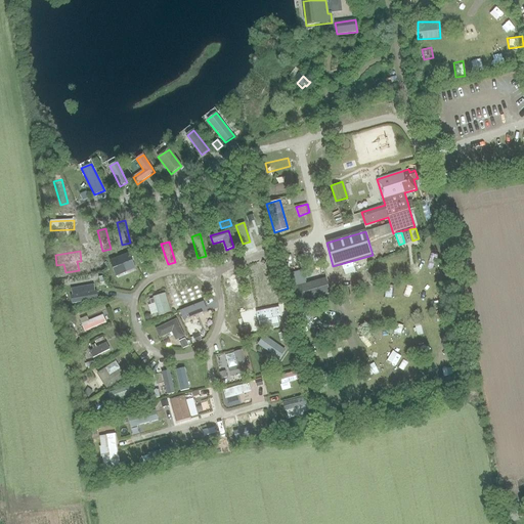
[(130,253),(110,261),(117,276),(127,272),(125,265),(133,262),(130,253)]
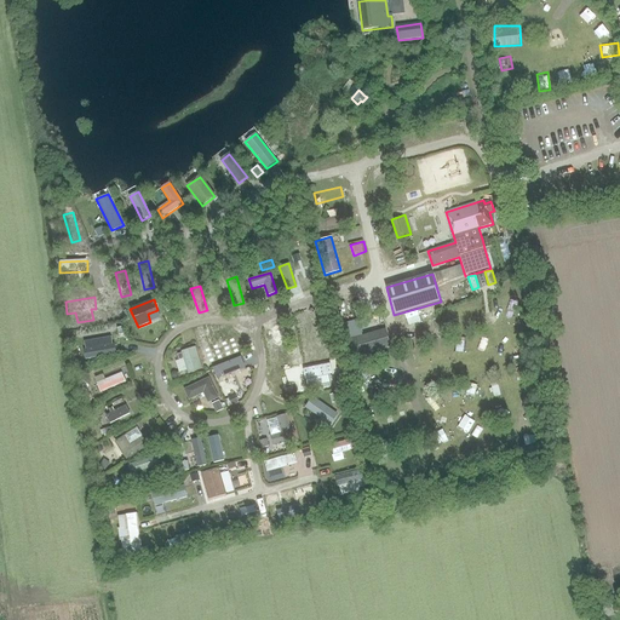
[(291,325),(280,328),(281,332),(270,334),(274,348),(285,344),(288,357),(299,355),(291,325)]
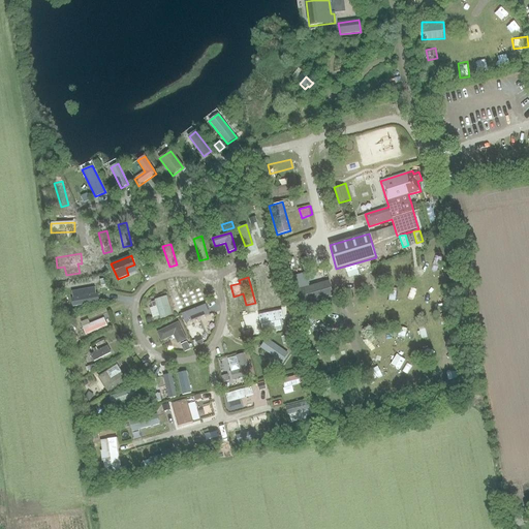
[(298,290),(302,306),(334,297),(330,281),(298,290)]
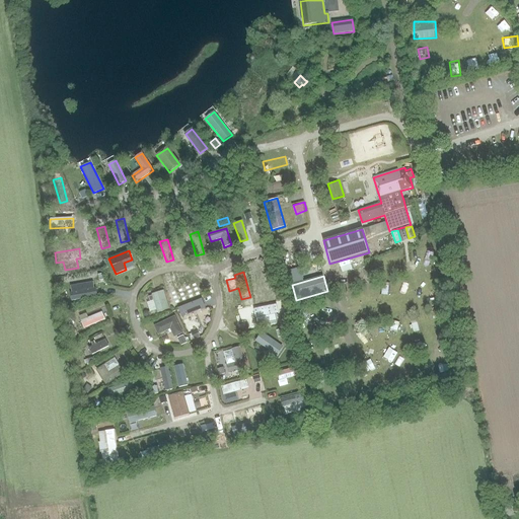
[(265,290),(251,292),(252,302),(277,298),(273,277),(263,279),(265,290)]
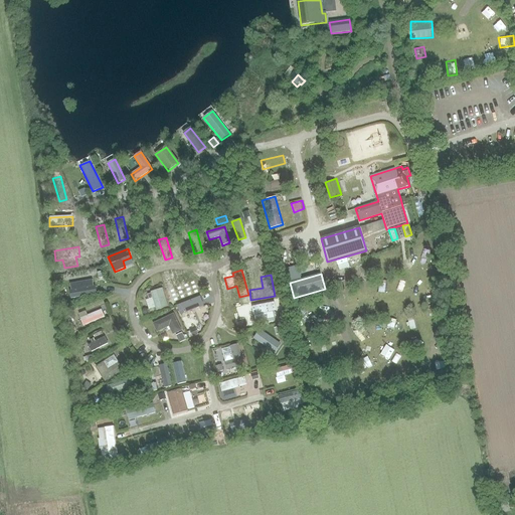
[(194,282),(172,291),(176,300),(197,292),(194,282)]
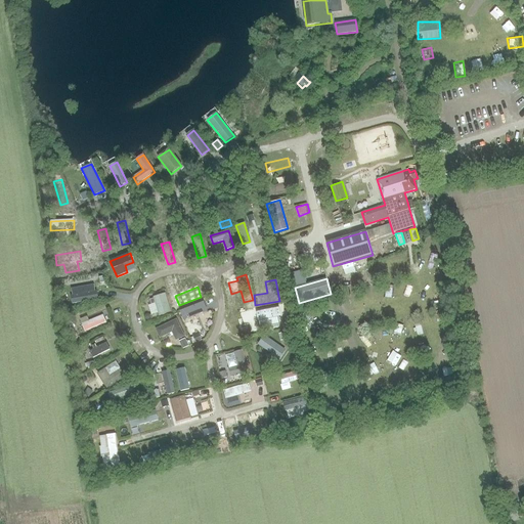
[(72,296),(73,304),(98,300),(97,292),(72,296)]
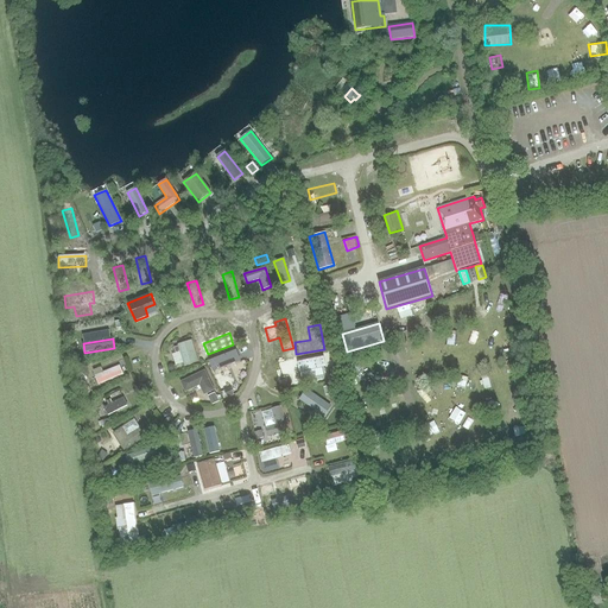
[(198,362),(191,341),(177,344),(178,347),(173,348),(176,354),(179,352),(184,366),(198,362)]
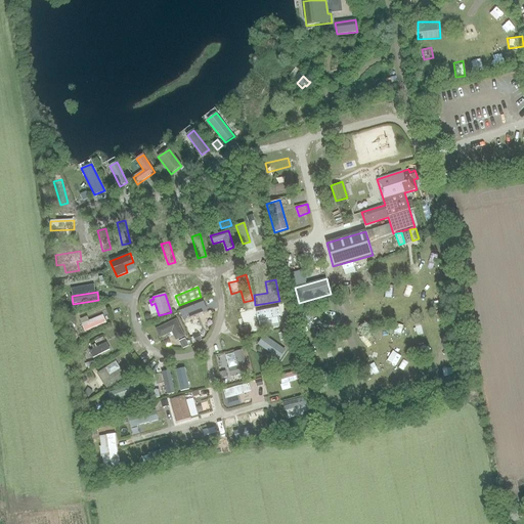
[(204,302),(181,311),(184,320),(207,312),(204,302)]
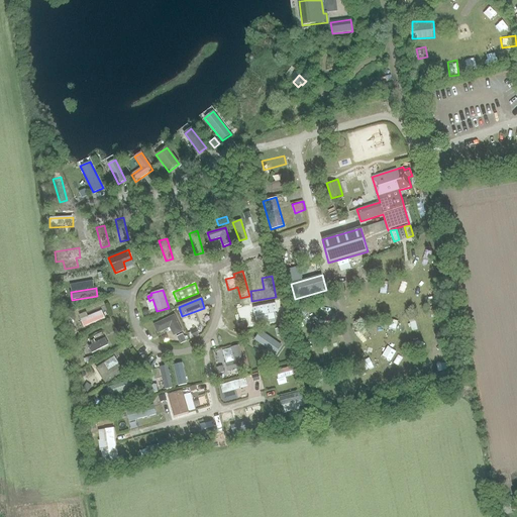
[(276,304),(253,308),(254,316),(278,311),(276,304)]
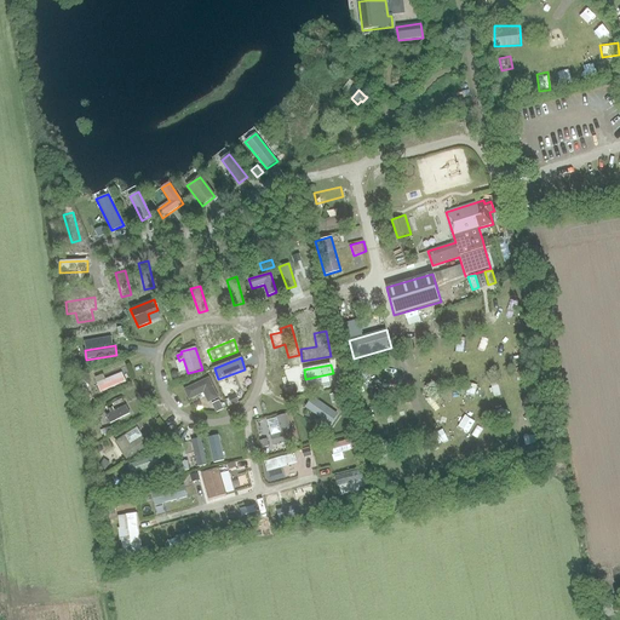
[(126,383),(121,373),(97,383),(101,392),(126,383)]
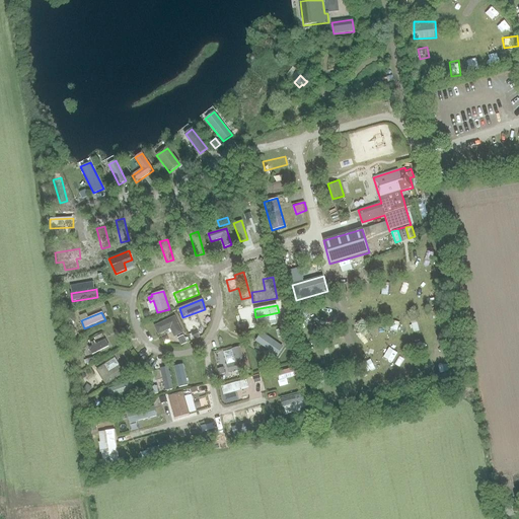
[(170,329),(173,338),(182,334),(174,316),(153,326),(158,336),(170,329)]
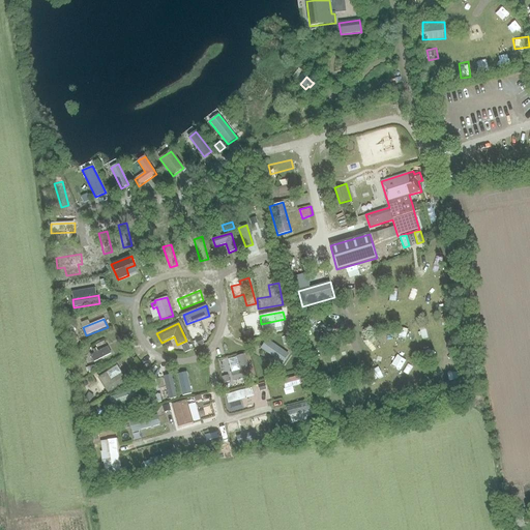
[(284,345),(293,343),(291,335),(282,337),(284,345)]
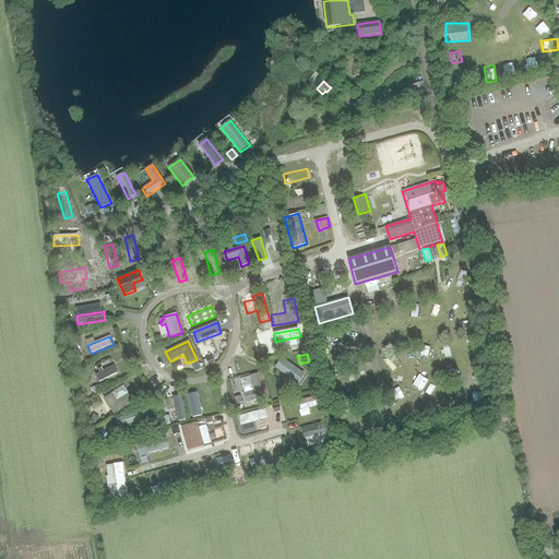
[(305,373),(282,358),(275,368),(298,383),(305,373)]
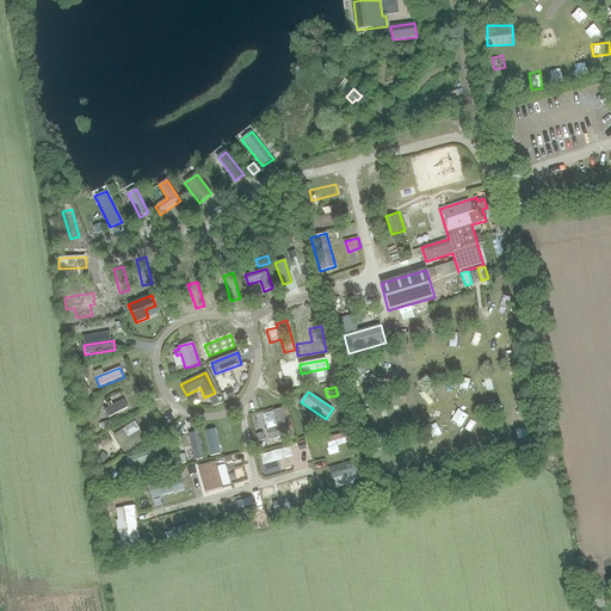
[(209,399),(213,408),(224,402),(221,394),(217,396),(216,395),(209,399)]
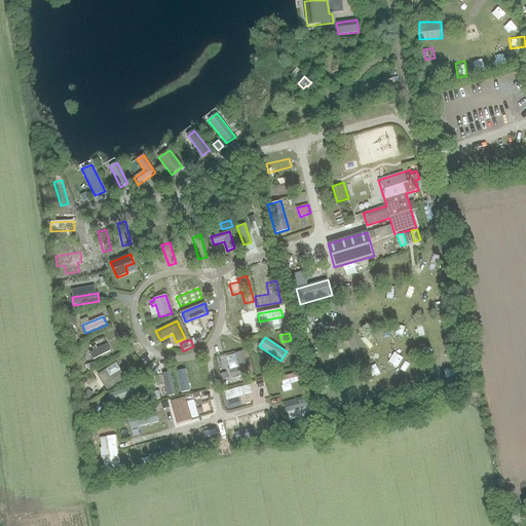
[(89,352),(94,360),(110,350),(107,344),(97,348),(96,346),(91,347),(94,350),(89,352)]
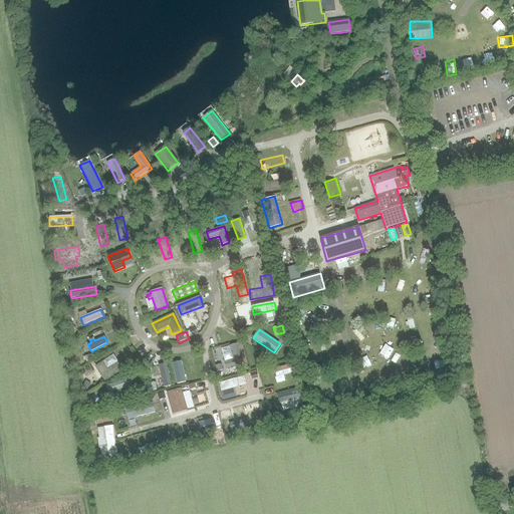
[(224,361),(226,369),(243,365),(238,343),(229,345),(233,359),(224,361)]
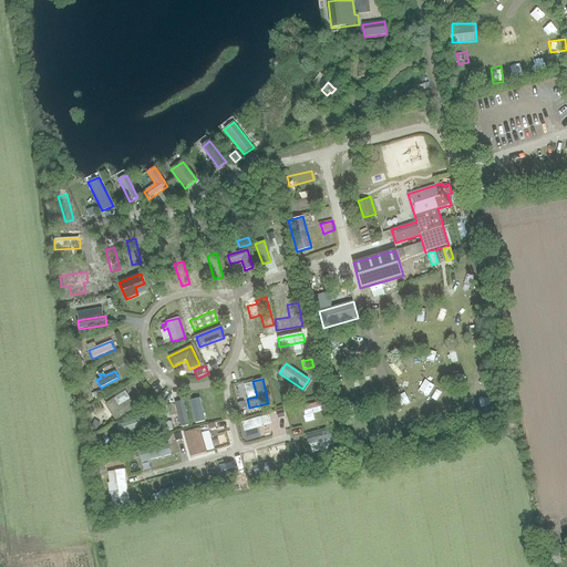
[(94,400),(103,398),(101,391),(93,393),(94,400)]
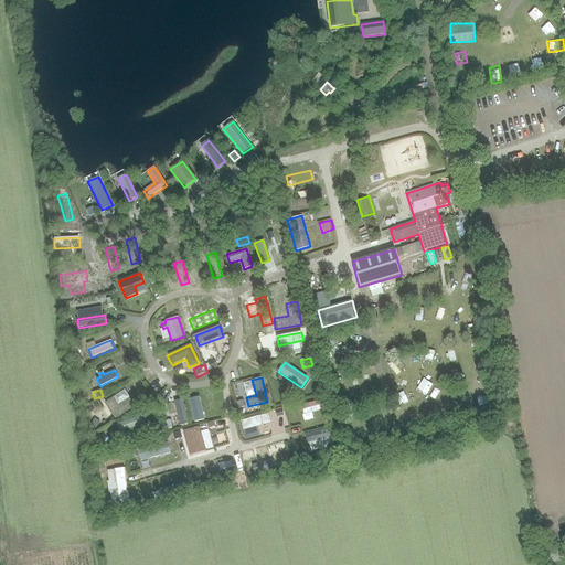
[(115,418),(135,406),(129,397),(118,404),(114,397),(105,403),(115,418)]
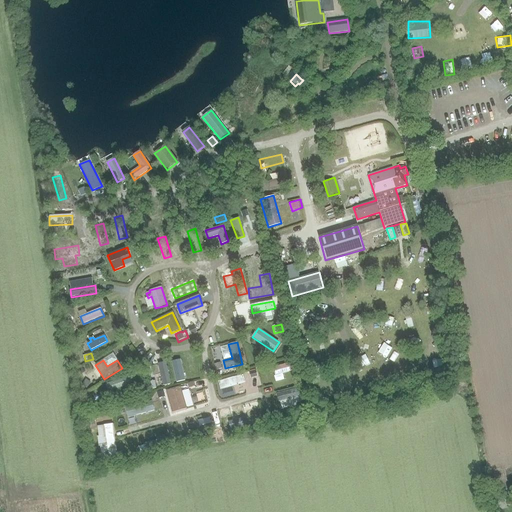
[(181,360),(172,362),(176,382),(185,380),(181,360)]
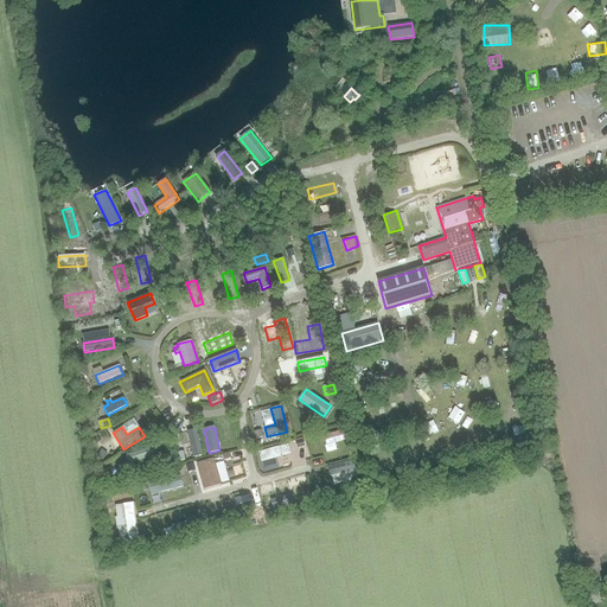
[(187,432),(193,458),(203,455),(197,429),(187,432)]
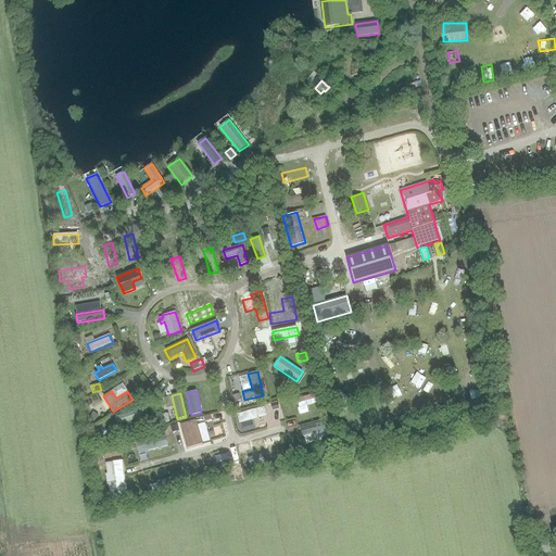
[(320,403),(318,395),(298,401),(300,409),(320,403)]
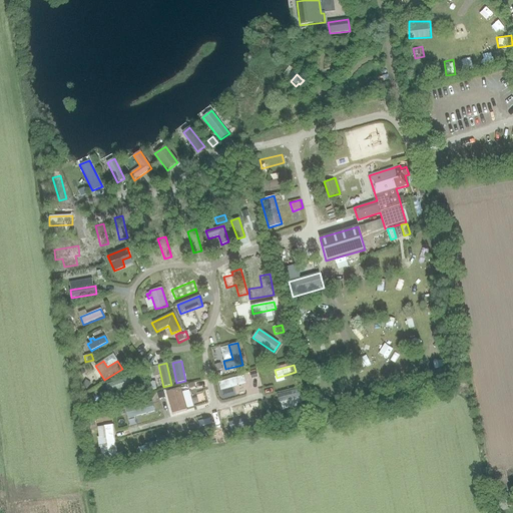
[(223,399),(235,396),(232,388),(246,384),(244,376),(219,383),(223,399)]
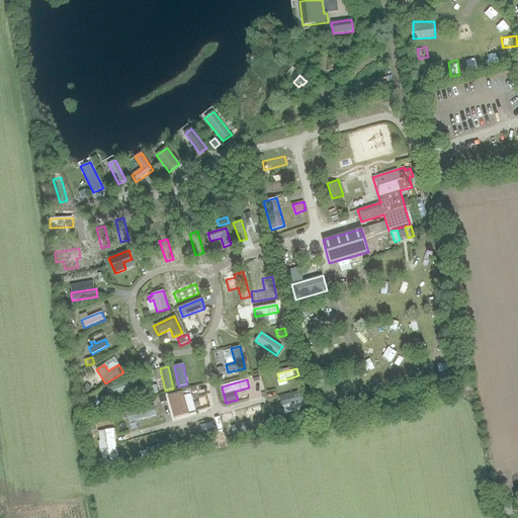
[(123,399),(122,393),(133,389),(131,381),(106,389),(108,397),(117,394),(119,400),(123,399)]
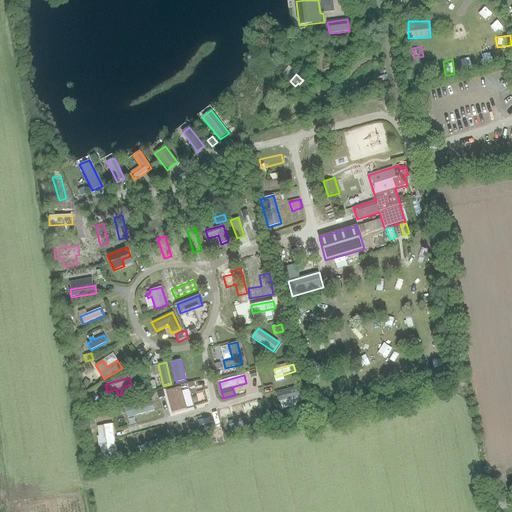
[(85,390),(91,381),(86,378),(80,387),(85,390)]
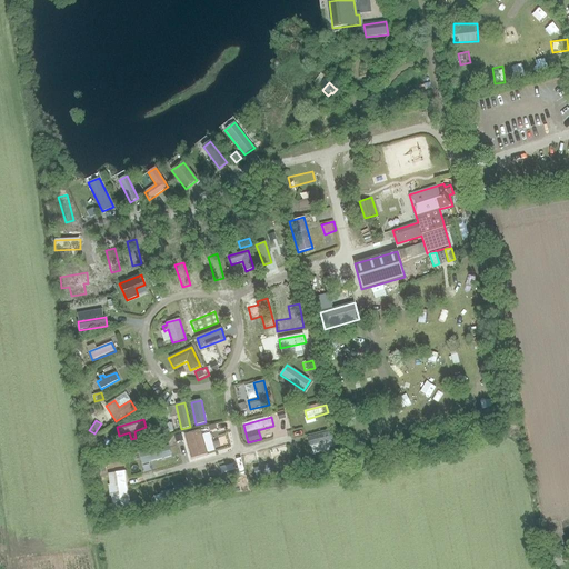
[(162,431),(160,425),(151,427),(153,435),(162,431)]
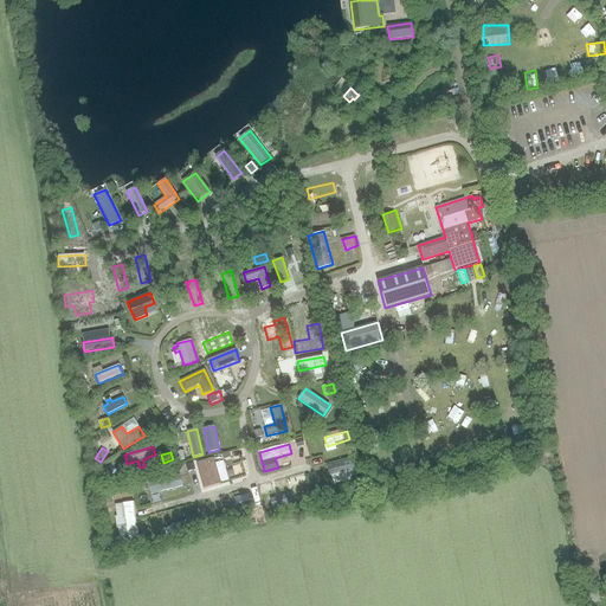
[(221,483),(214,458),(197,463),(204,488),(221,483)]
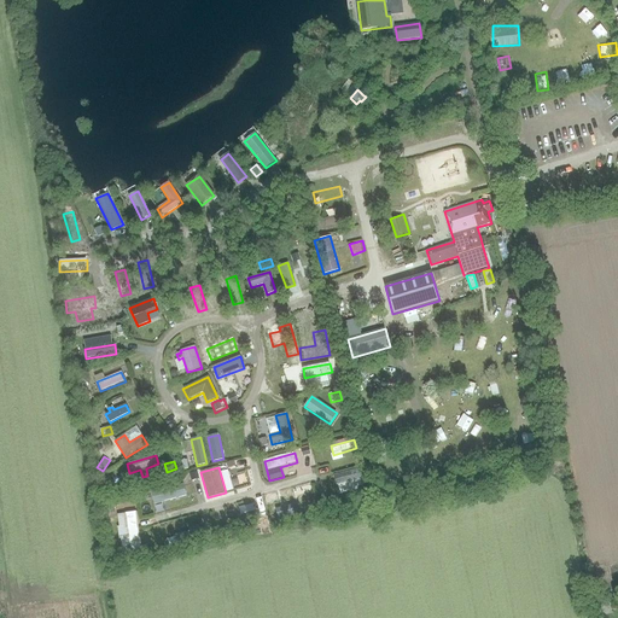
[(361,468),(334,476),(334,477),(334,479),(336,482),(337,484),(337,485),(338,485),(340,495),(359,490),(360,494),(366,493),(362,479),(363,478),(361,468)]
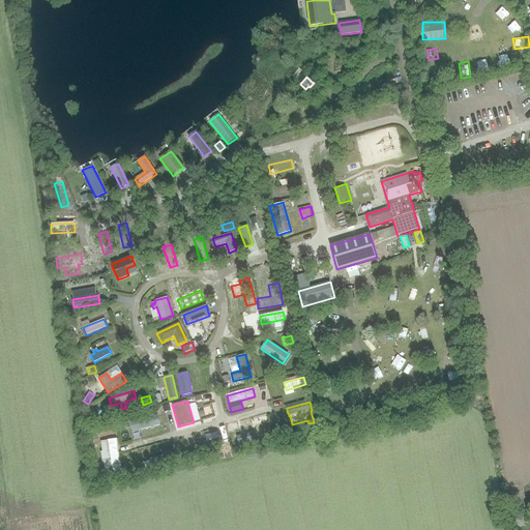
[(140,430),(159,424),(157,415),(131,421),(133,427),(131,428),(133,432),(135,433),(139,432),(140,430)]
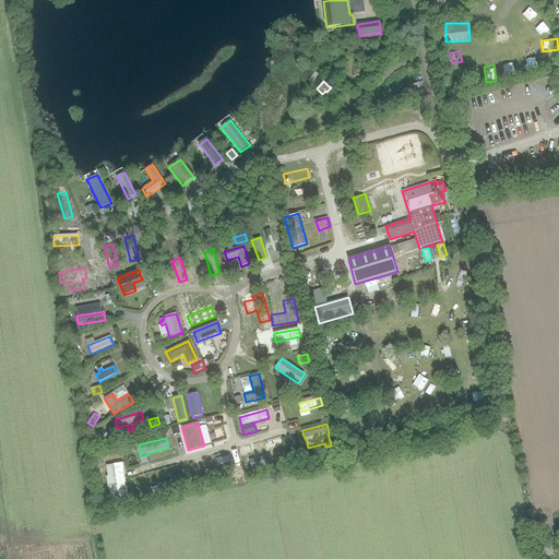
[(234,464),(234,463),(233,462),(230,455),(216,459),(217,466),(210,468),(212,477),(235,471),(235,468),(235,467),(234,464)]
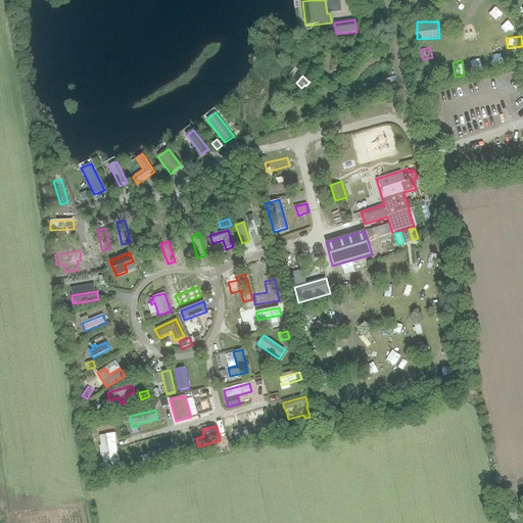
[(252,426),(233,431),(235,438),(254,434),(252,426)]
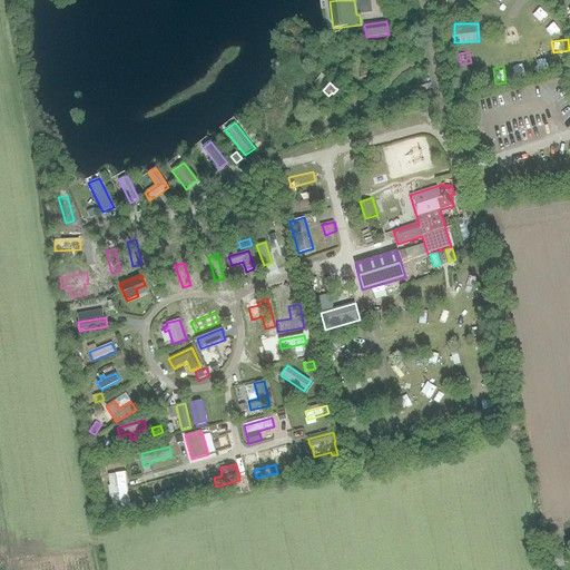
[(125,472),(116,473),(118,485),(108,487),(110,498),(119,497),(121,514),(130,513),(125,472)]
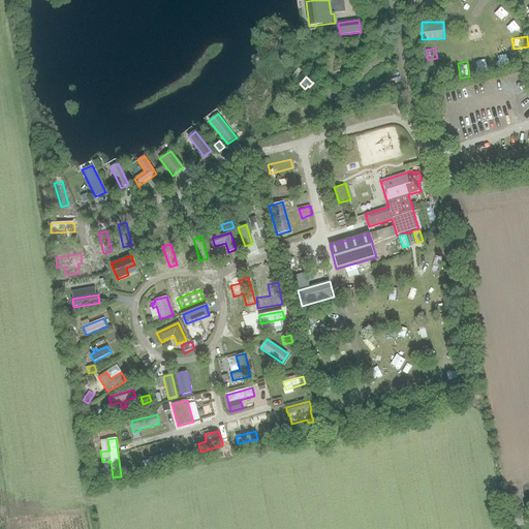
[(174,452),(150,458),(152,466),(176,460),(174,452)]
